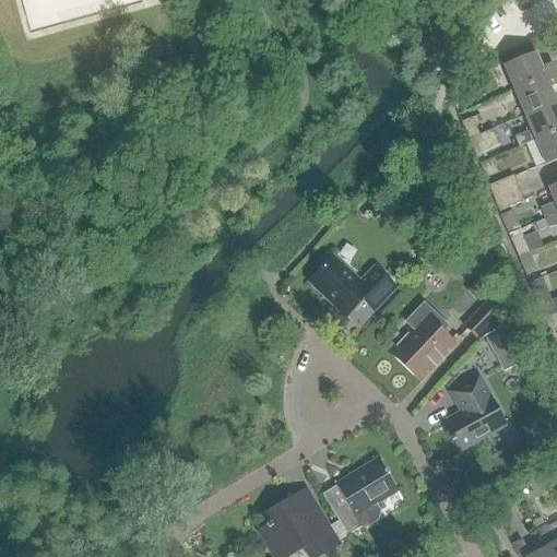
[(516,90),(556,72),(556,66),(554,61),(542,66),(536,51),(505,64),(516,90)]
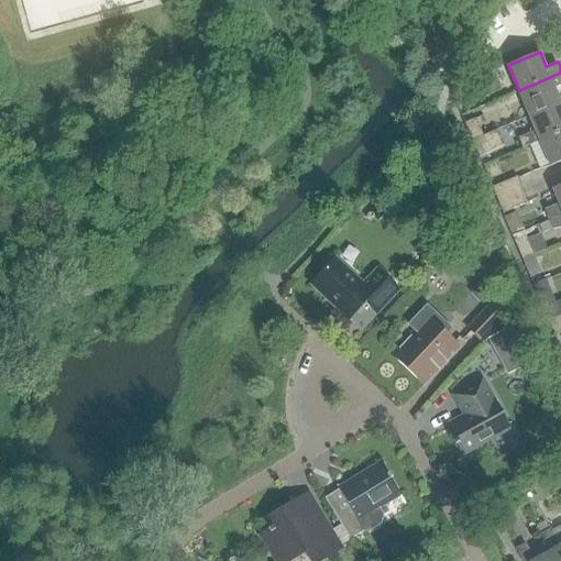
[(519,90),(530,114),(560,101),(560,99),(554,87),(560,85),(560,73),(519,90)]
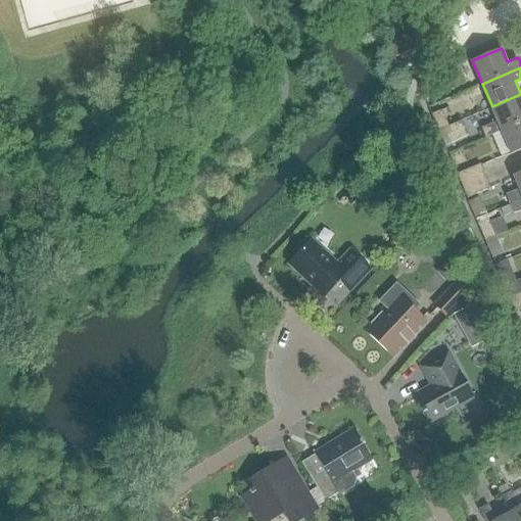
[(436,93),(429,76),(419,81),(426,97),(436,93)]
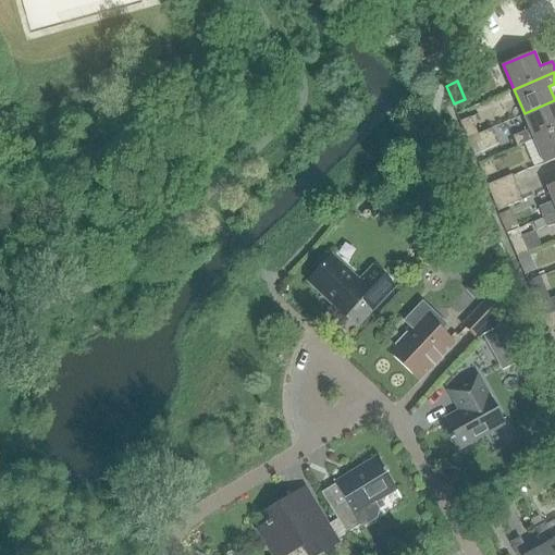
[(525,113),(530,127),(514,134),(518,144),(534,137),(534,138),(554,130),(554,100),(525,113)]
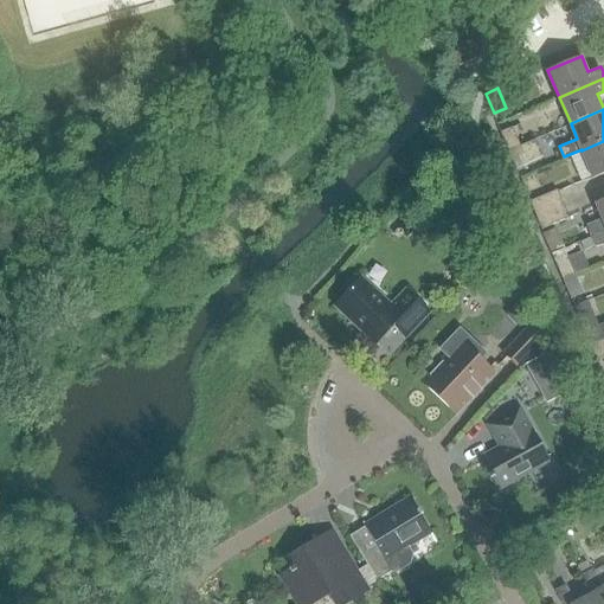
[(513,126),(501,130),(509,149),(521,145),(513,126)]
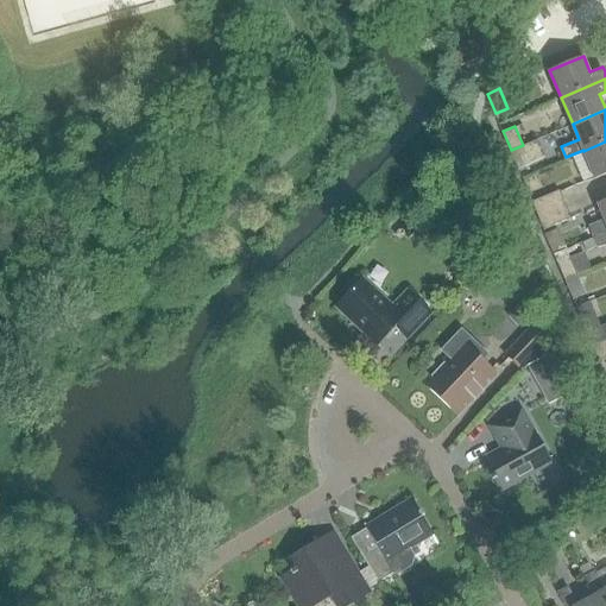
[(605,141),(584,151),(595,178),(605,174),(605,141)]
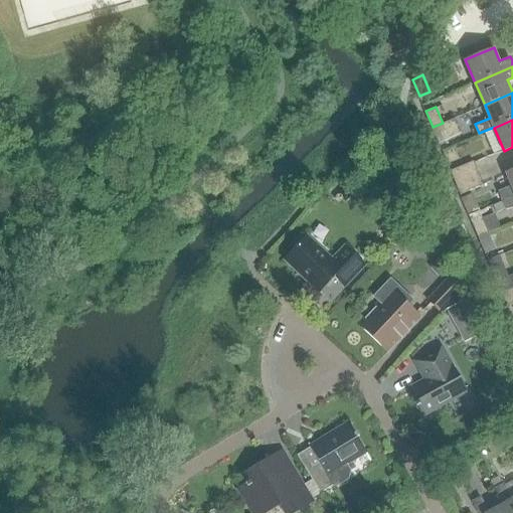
[(449,138),(443,123),(433,127),(439,142),(449,138)]
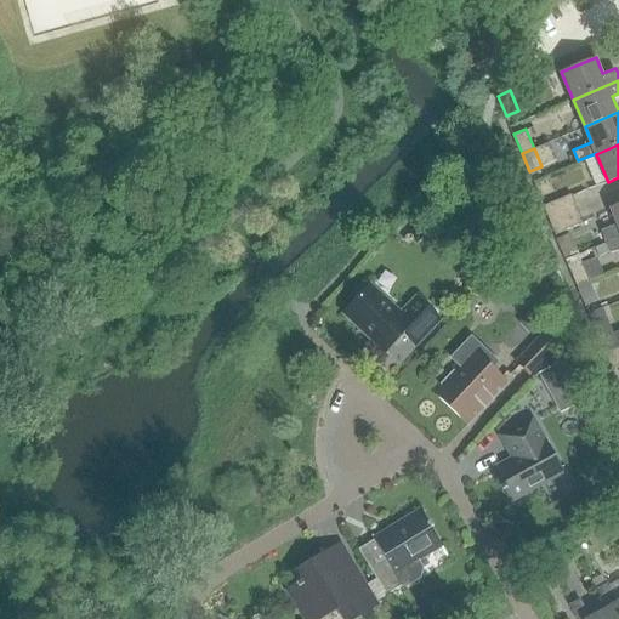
[(572,193),(544,205),(550,220),(578,208),(572,193)]
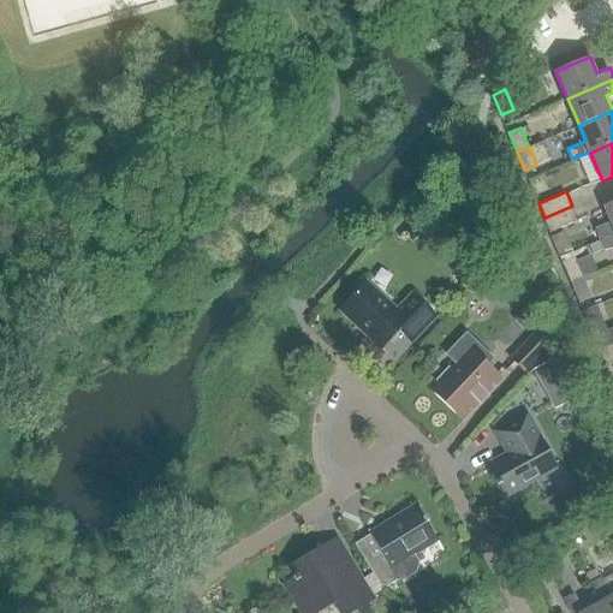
[(596,227),(601,239),(612,234),(612,201),(603,206),(611,220),(596,227)]
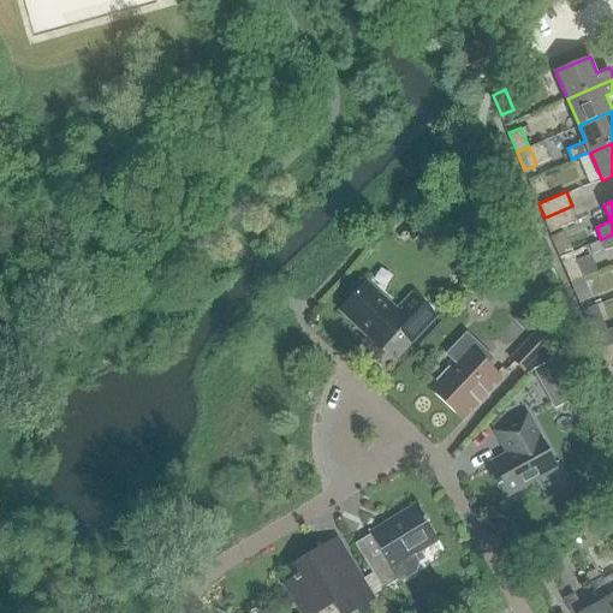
[(551,231),(578,219),(572,206),(545,218),(551,231)]
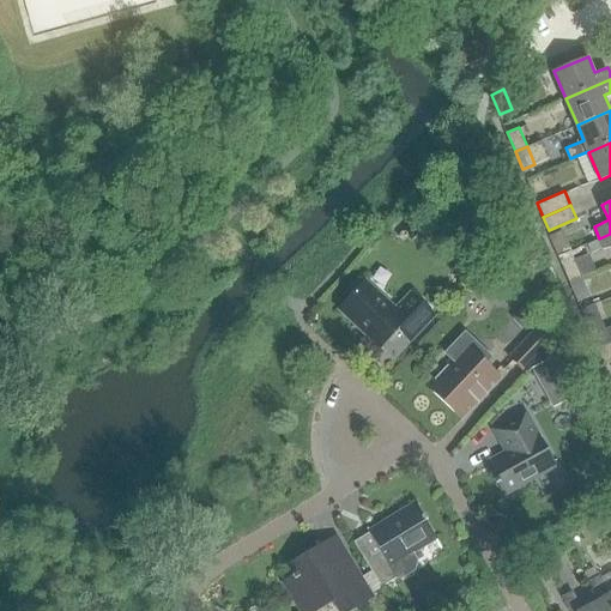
[(550,235),(557,253),(570,248),(563,229),(550,235)]
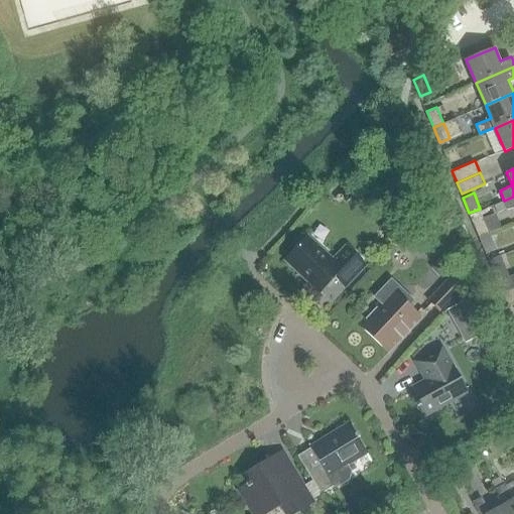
[(513,197),(504,201),(508,208),(513,207),(513,197)]
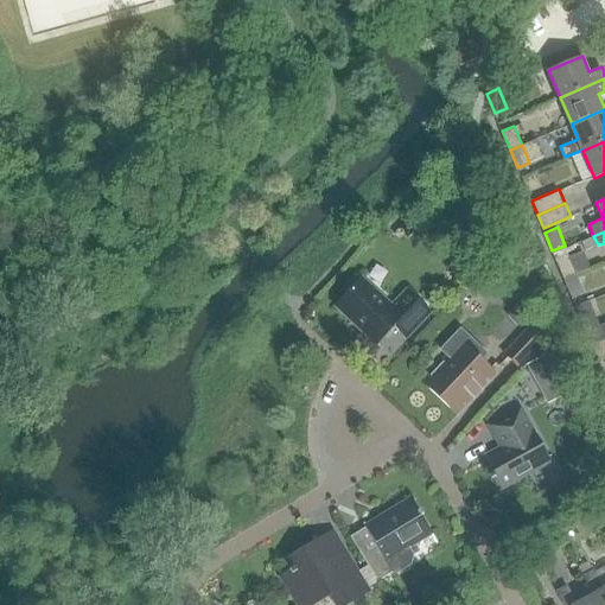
[(568,256),(556,261),(565,279),(577,274),(568,256)]
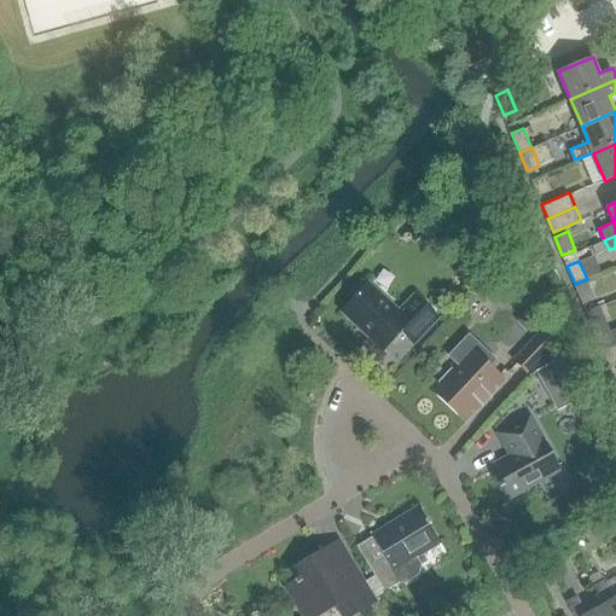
[(594,297),(587,279),(575,284),(582,302),(594,297)]
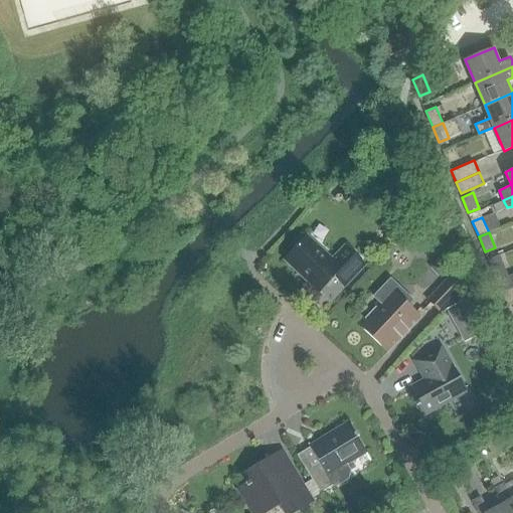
[(344,284),(365,263),(347,245),(334,260),(307,233),(285,258),(319,291),(334,275),(344,284)]
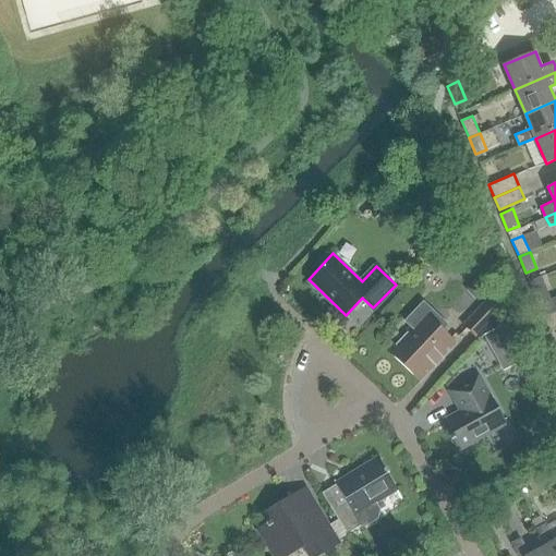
[(542,276),(530,281),(539,302),(551,298),(542,276)]
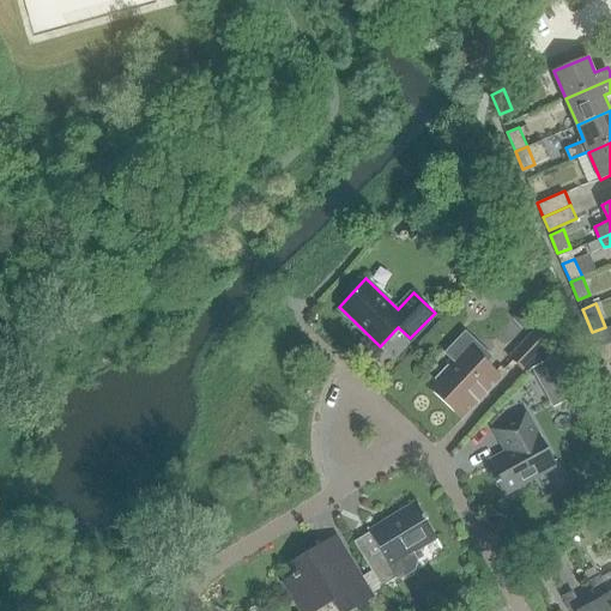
[(610,325),(605,327),(592,332),(598,346),(610,340),(610,325)]
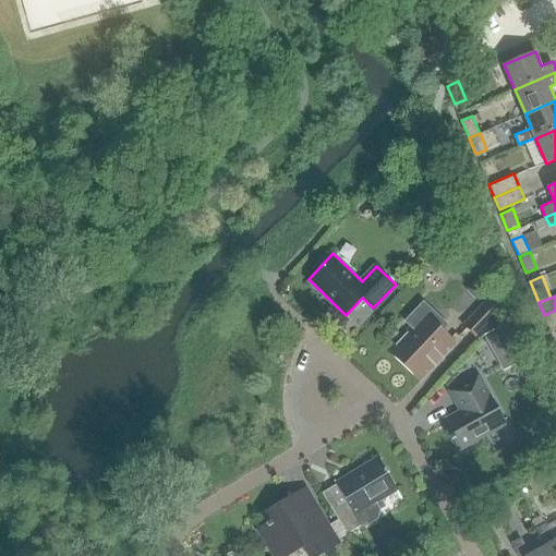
[(503,313),(486,298),(463,323),(479,338),(503,313)]
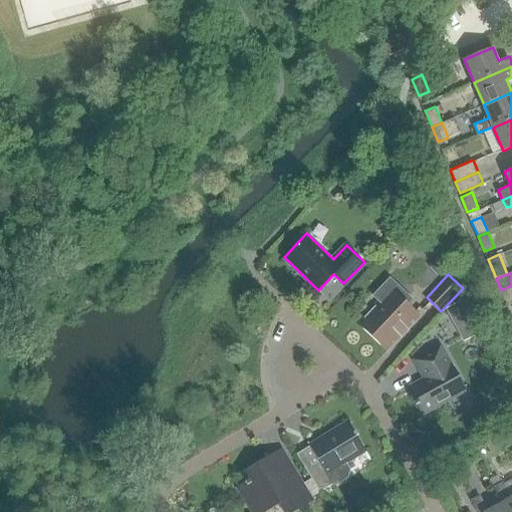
[(420,314),(407,302),(413,296),(390,275),(372,293),(379,299),(357,321),(387,348),(420,314)]
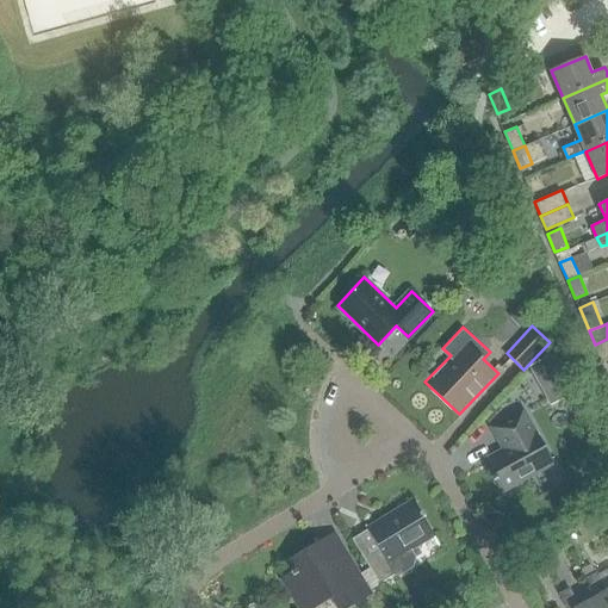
[(607,339),(595,345),(601,359),(607,355),(607,339)]
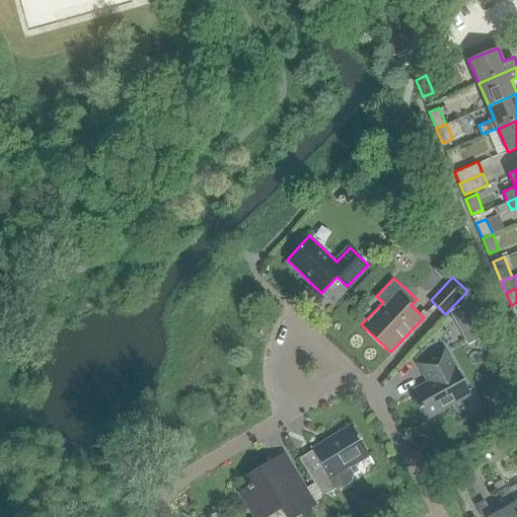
[(470,393),(452,359),(445,348),(418,363),(428,380),(412,390),(427,418),(470,393)]
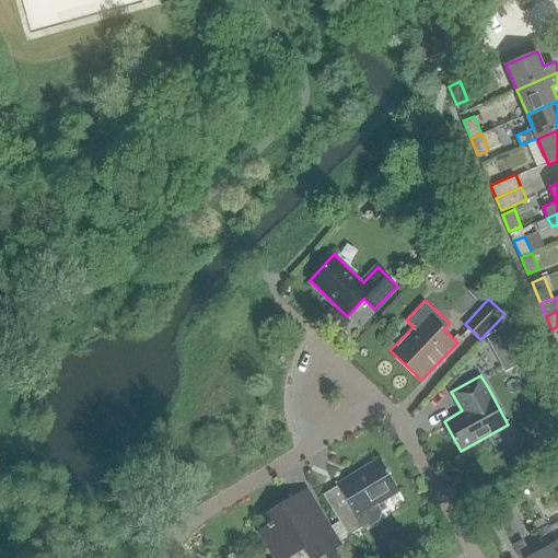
[(348,534),(363,525),(365,526),(379,519),(381,509),(378,501),(398,489),(378,455),(335,481),(349,503),(335,512),(348,534)]
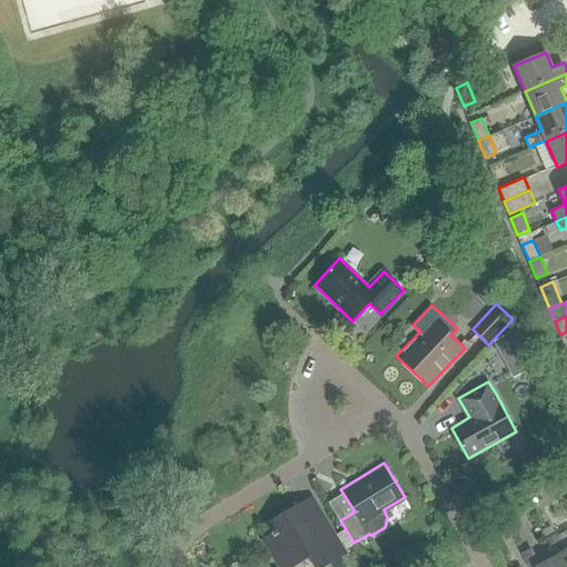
[(317,566),(319,566),(346,551),(314,499),(271,525),(275,529),(271,531),(272,533),(264,537),(281,566),(288,566),(309,555),(317,566)]
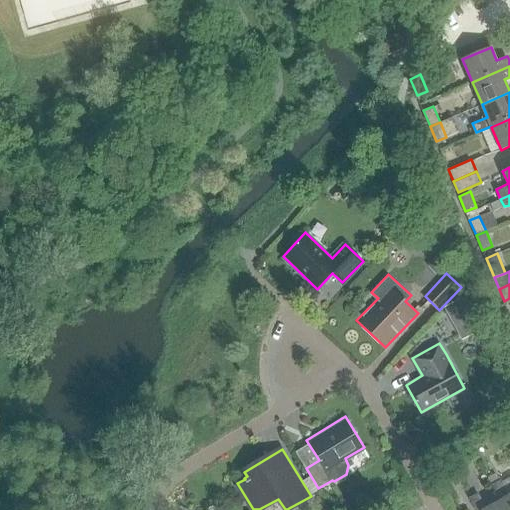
[(502,499),(506,497),(509,504),(509,491),(502,479),(493,484),(502,499)]
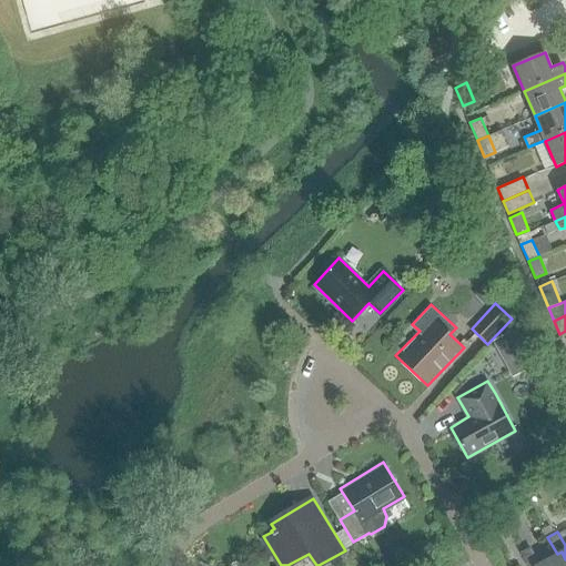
[(565,559),(562,552),(557,554),(541,563),(532,546),(522,553),(528,565),(565,565),(565,559)]
